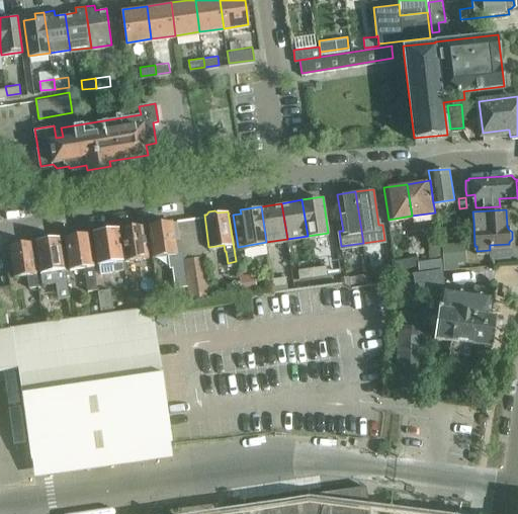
[(177,252),(168,253),(170,265),(173,264),(176,285),(186,284),(188,297),(209,294),(203,254),(205,254),(199,216),(172,220),(177,252)]
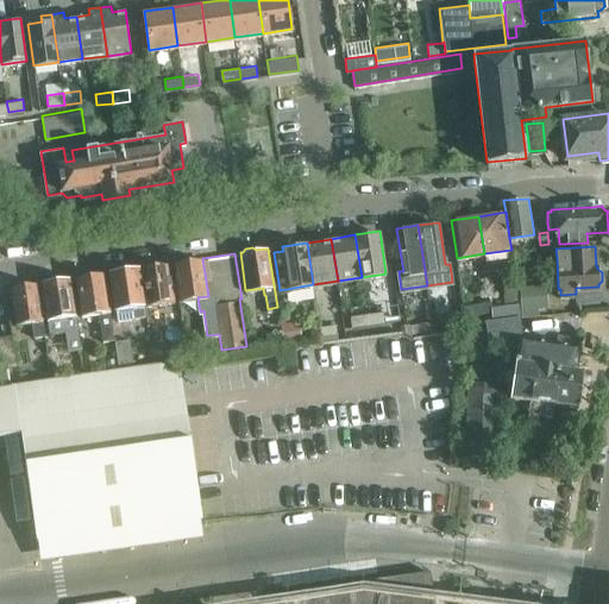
[(180,300),(198,297),(208,296),(202,258),(190,259),(188,258),(180,258),(177,262),(169,263),(174,301),(164,302),(165,310),(170,309),(173,327),(183,326),(180,300)]
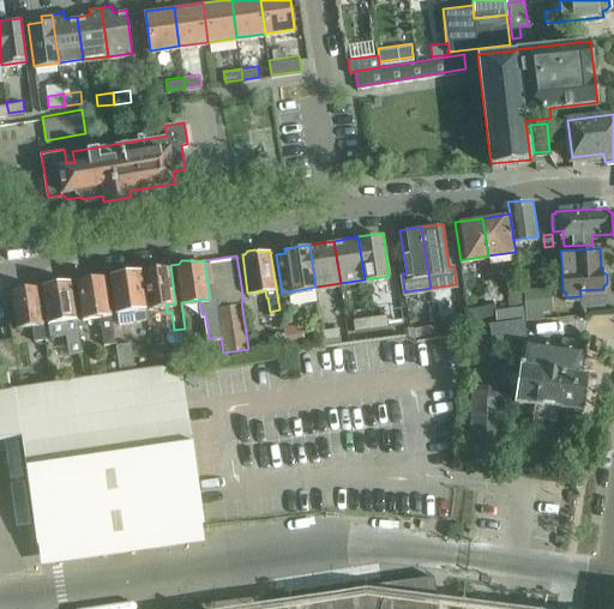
[(146,307),(166,305),(175,303),(170,265),(157,267),(155,265),(148,266),(145,269),(142,269),(146,307)]
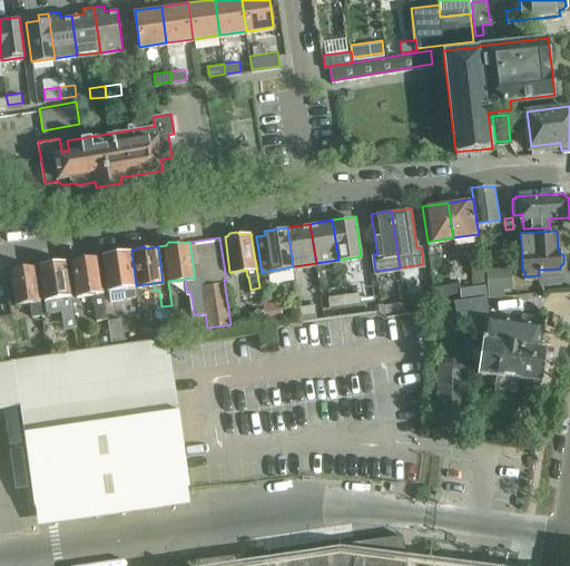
[(129,251),(120,252),(118,252),(116,250),(108,251),(106,254),(102,254),(108,290),(109,290),(110,299),(136,294),(129,251)]
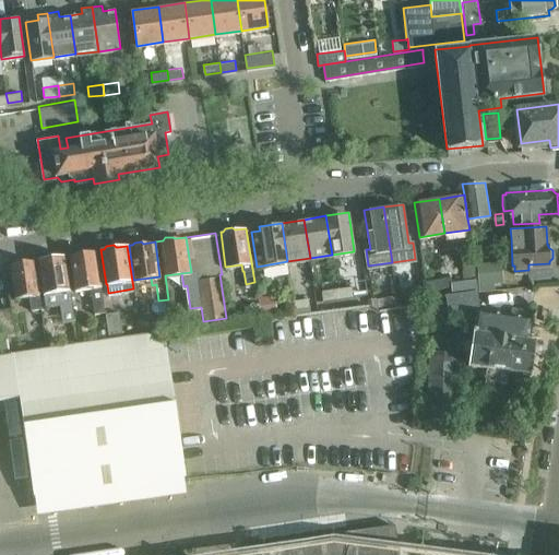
[(90,286),(94,310),(105,309),(102,284),(100,285),(96,250),(84,251),(82,250),(75,251),(73,254),(70,255),(74,288),(90,286)]
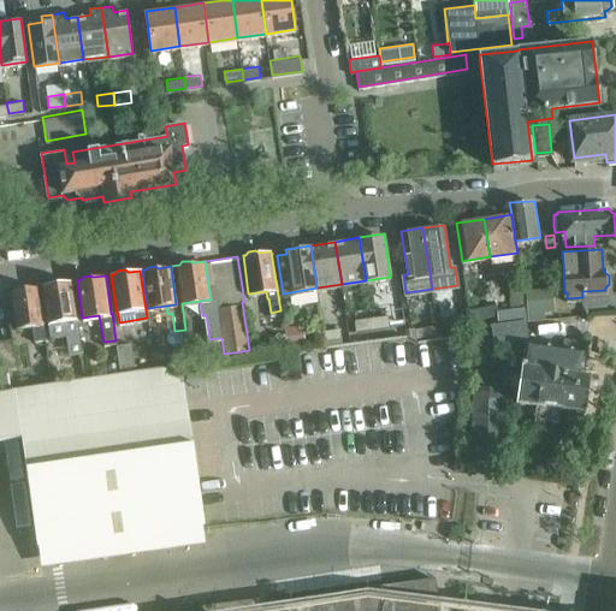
[(42,285),(48,321),(49,336),(65,333),(69,353),(82,351),(76,318),(71,280),(59,283),(55,280),(48,282),(46,284),(42,285)]
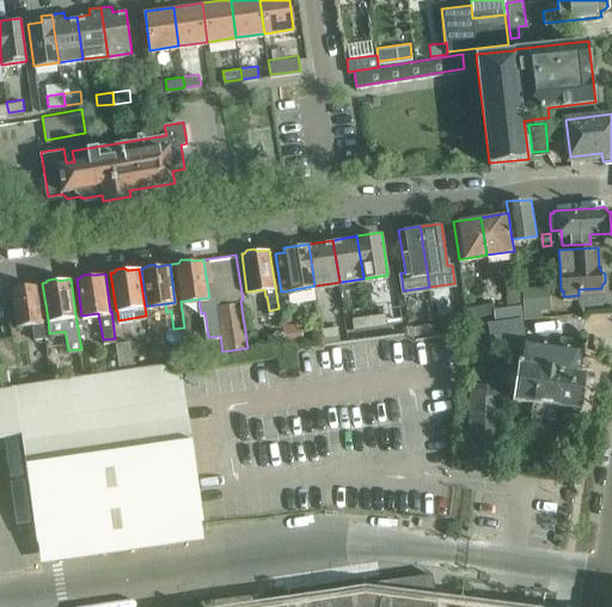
[(37,283),(29,284),(26,286),(23,283),(16,283),(13,287),(11,287),(17,324),(31,322),(34,338),(46,336),(37,283)]
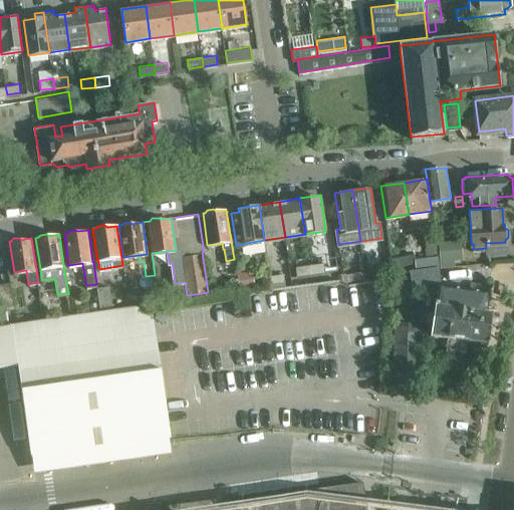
[(453,238),(438,239),(440,259),(440,262),(440,265),(455,264),(455,258),(453,238)]
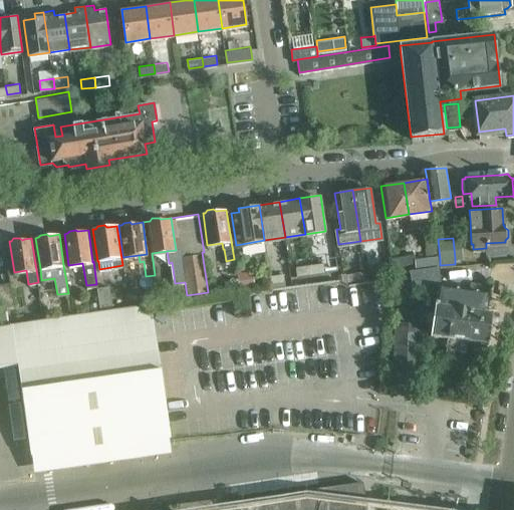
[(414,250),(391,253),(393,264),(415,260),(414,250)]
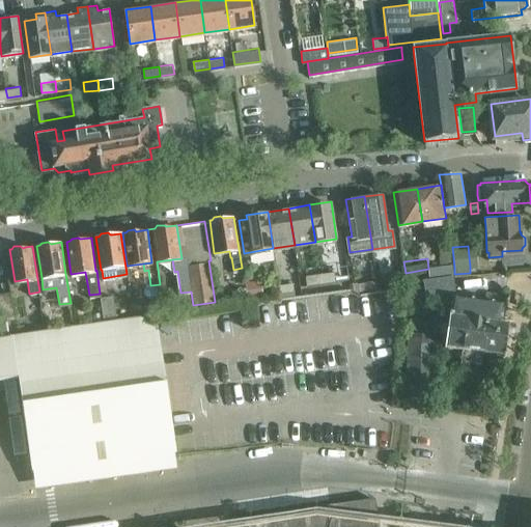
[(451,260),(428,265),(429,277),(451,275),(453,274),(451,260)]
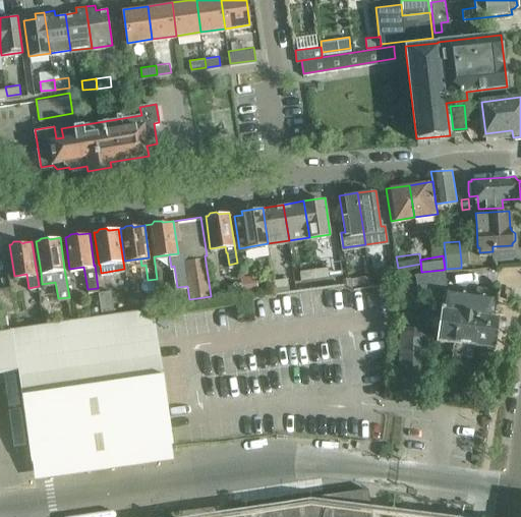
[(328,265),(313,267),(315,277),(329,275),(328,265)]
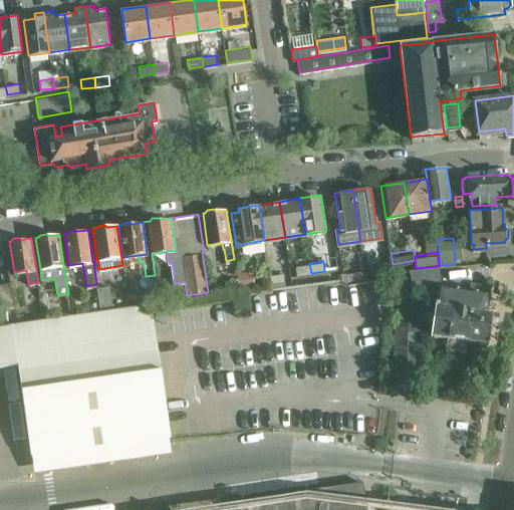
[(311,273),(309,263),(295,266),(297,275),(311,273)]
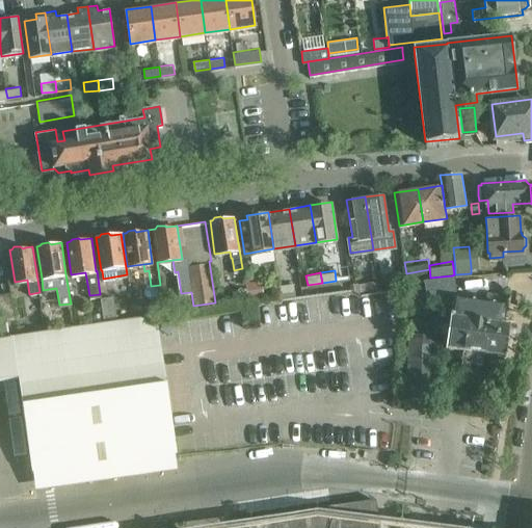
[(453,276),(452,275),(430,278),(424,279),(427,296),(440,298),(436,319),(409,318),(405,396),(432,397),(435,331),(448,333),(446,346),(463,348),(462,362),(481,365),(483,352),(505,355),(509,324),(501,323),(504,304),(455,296),(453,276)]
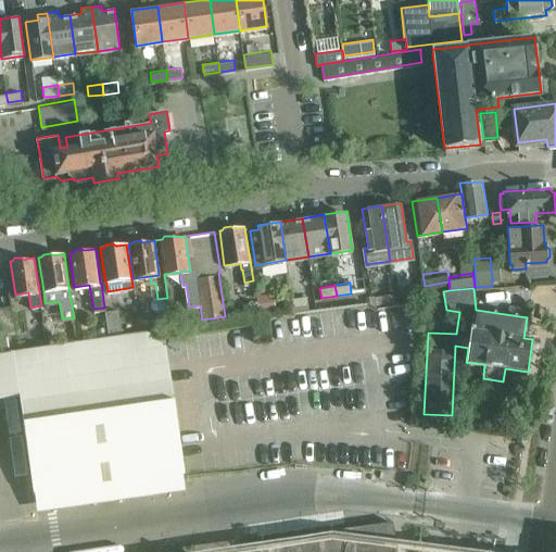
[(418,289),(407,291),(408,302),(419,300),(418,289)]
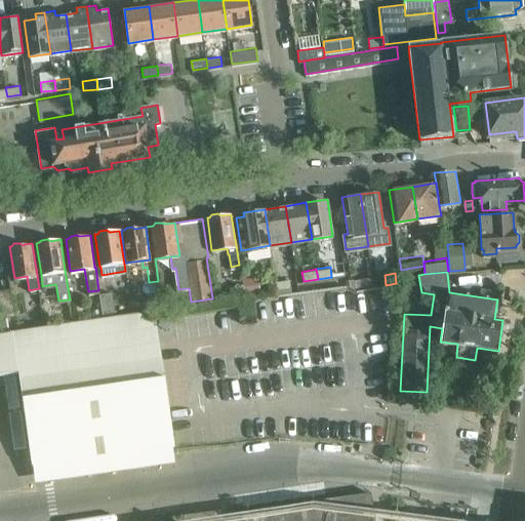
[(256,291),(255,281),(254,275),(243,277),(245,292),(256,291)]
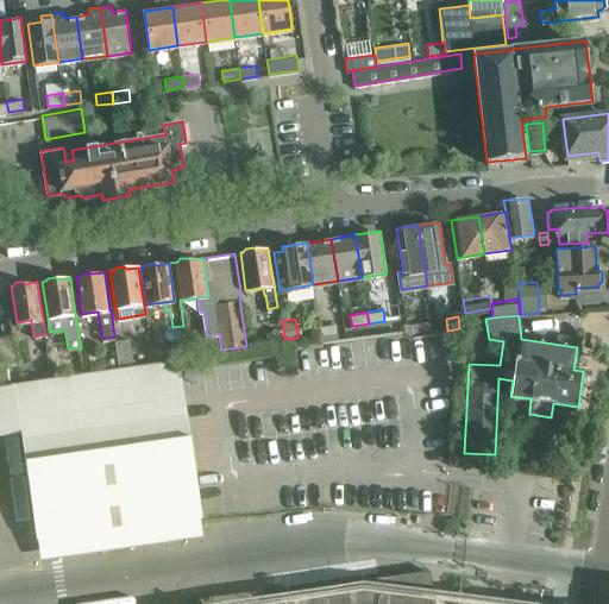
[(432,319),(408,322),(409,333),(433,329),(432,319)]
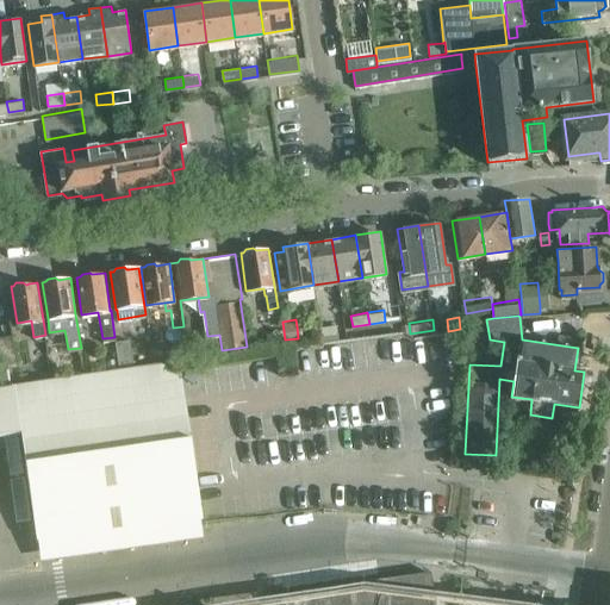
[(336,323),(321,325),(322,337),(338,335),(336,323)]
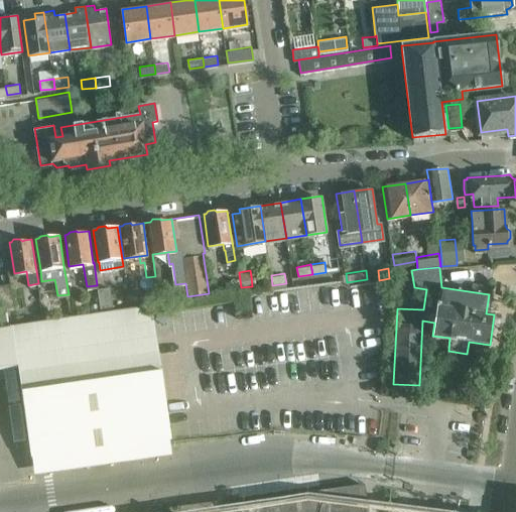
[(207,281),(209,293),(217,292),(215,280),(207,281)]
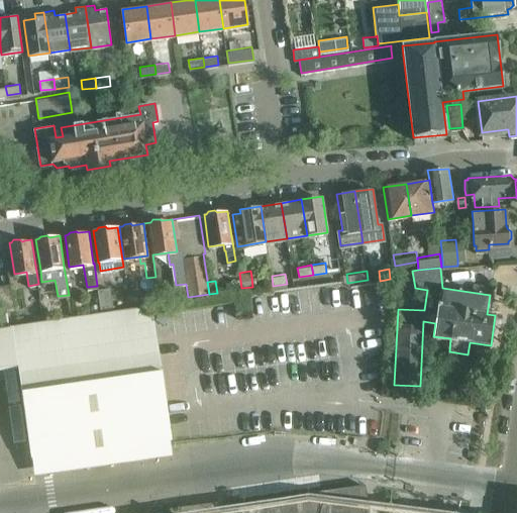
[(98,289),(101,309),(113,307),(110,287),(98,289)]
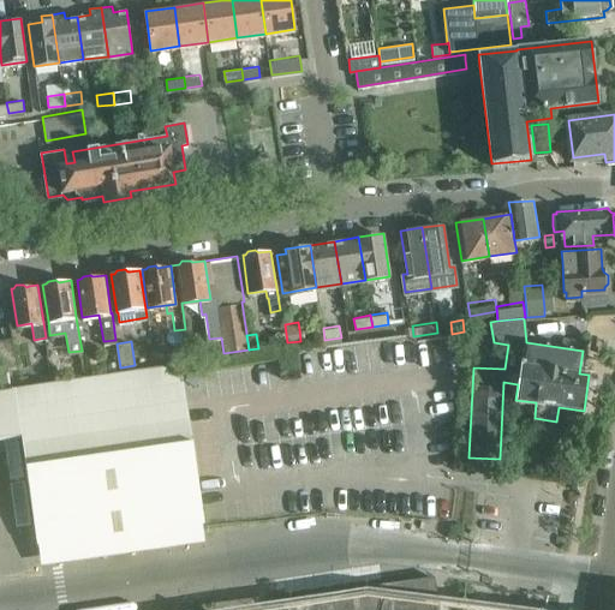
[(163,347),(153,348),(155,366),(166,365),(163,347)]
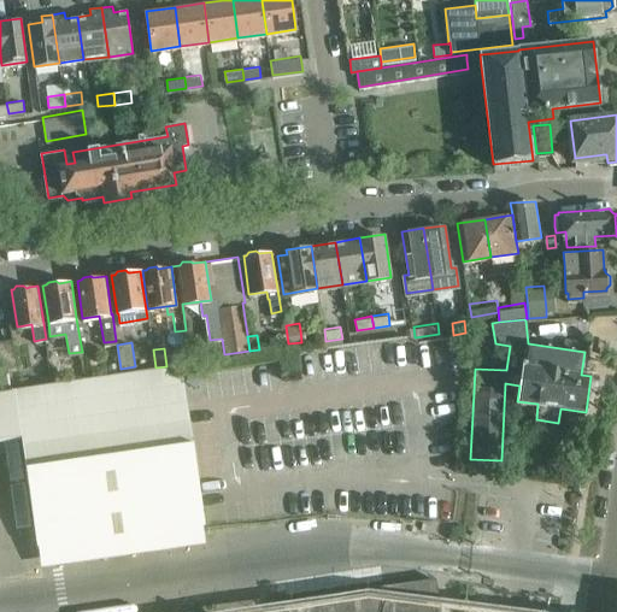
[(0,440),(21,437),(28,484),(37,548),(39,547),(39,546),(203,522),(203,524),(204,524),(203,508),(201,508),(182,369),(181,364),(134,371),(118,374),(15,388),(12,389),(11,389),(7,368),(3,369),(0,368),(0,440)]
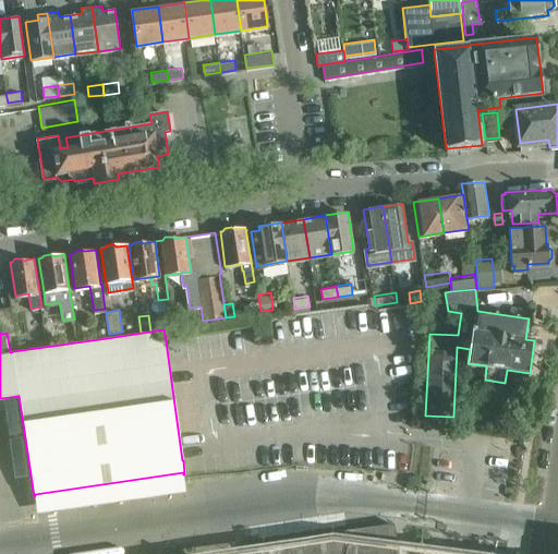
[(421,483),(434,484),(435,476),(422,473),(421,483)]
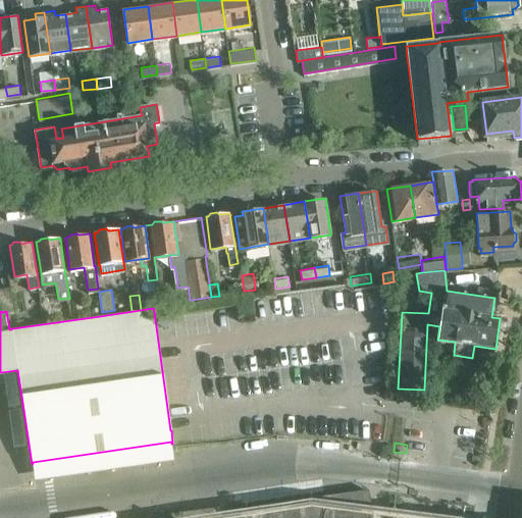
[(373,517),(369,489),(369,488),(240,508),(241,517),(373,517)]
